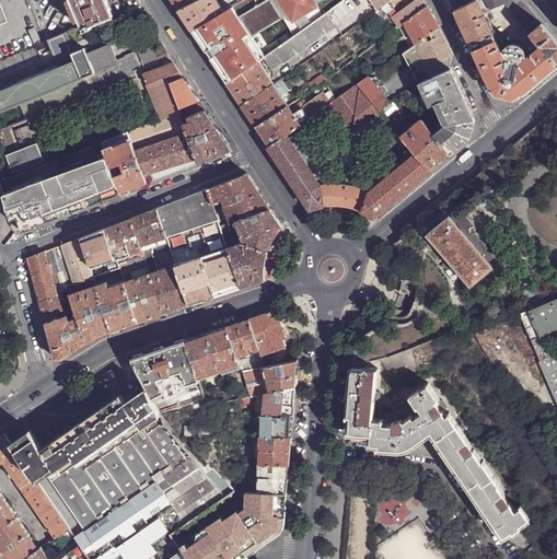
[(68,0),(81,31),(111,18),(107,10),(103,0),(68,0)]
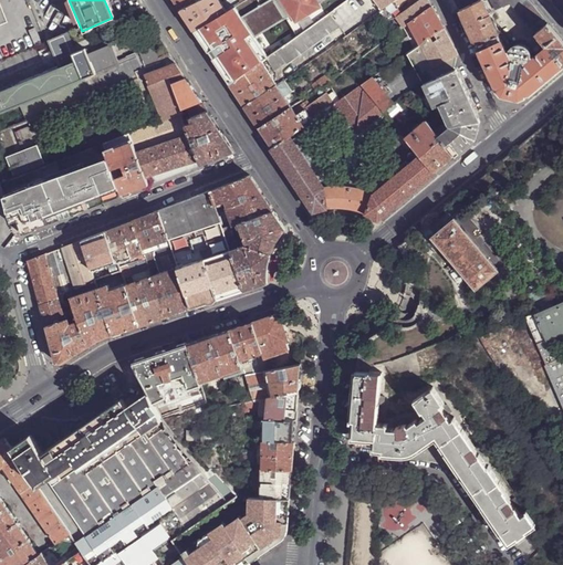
[(170,0),(174,3),(178,11),(198,0),(170,0)]
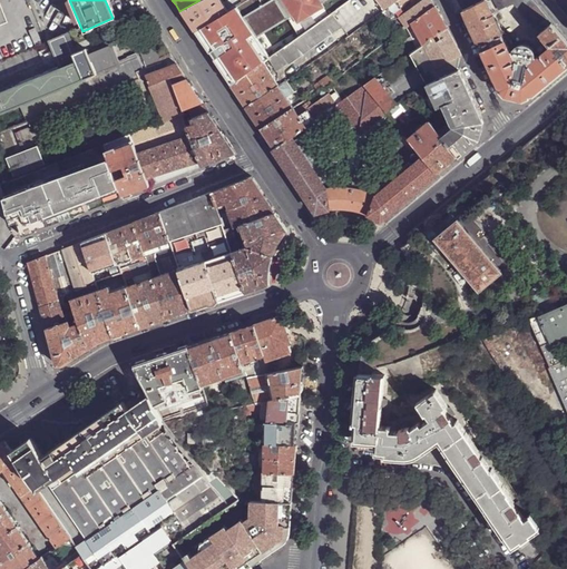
[(187,22),(193,31),(223,13),(225,12),(218,1),(217,0),(199,0),(179,11),(187,22)]
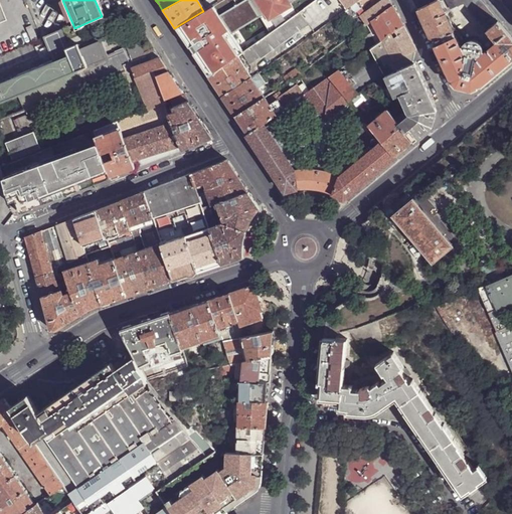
[(220,0),(215,3),(203,11),(201,12),(174,28),(206,78),(234,58),(235,57),(239,55),(269,34),(298,13),(315,0),(220,0)]
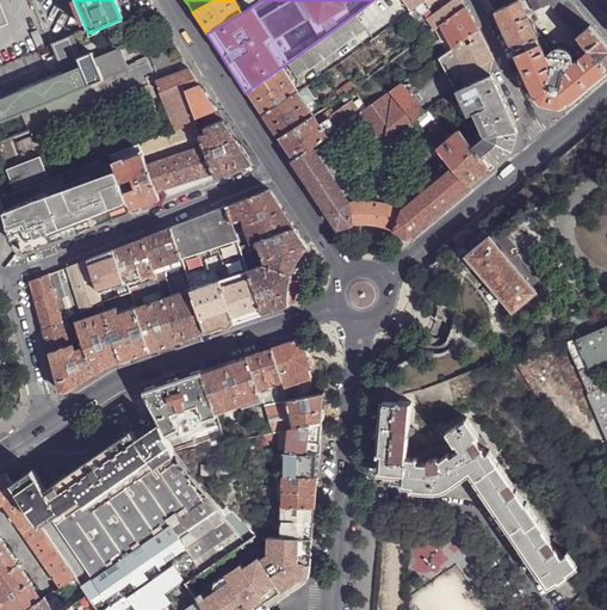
[(398,0),(408,13),(425,0),(398,0)]
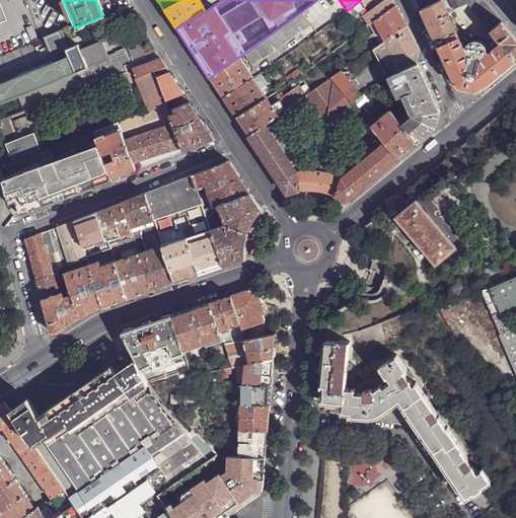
[(361,0),(347,11),(349,14),(355,9),(357,12),(374,0),(361,0)]
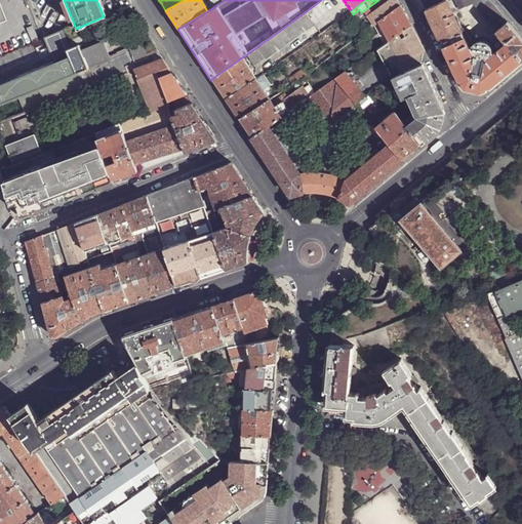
[(388,0),(364,17),(371,26),(376,23),(397,6),(393,0),(388,0)]
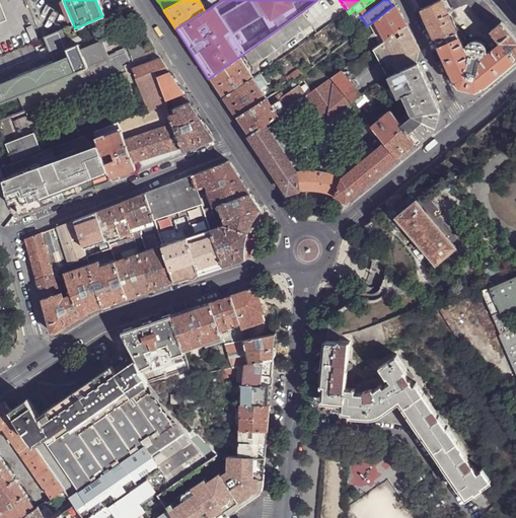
[(400,0),(410,14),(418,9),(413,0),(400,0)]
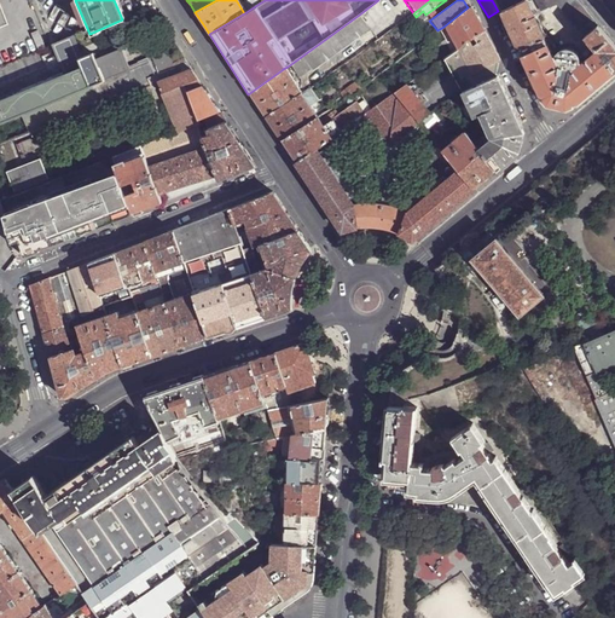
[(492,0),(498,11),(520,0),(492,0)]
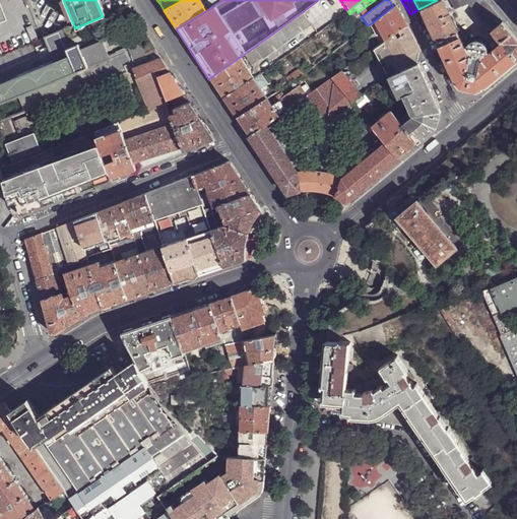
[(465,4),(462,0),(446,0),(452,10),(465,4)]
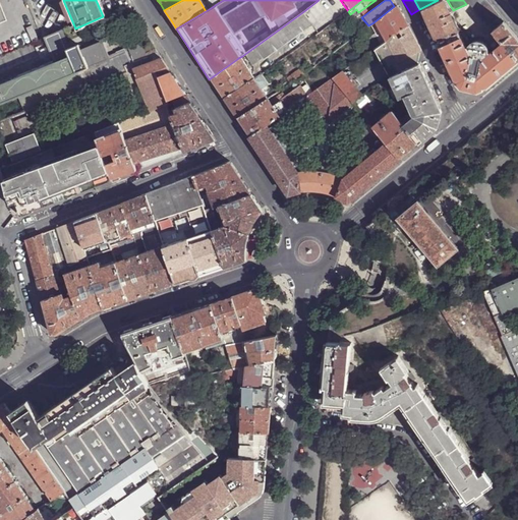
[(470,8),(479,0),(463,0),(466,4),(470,8)]
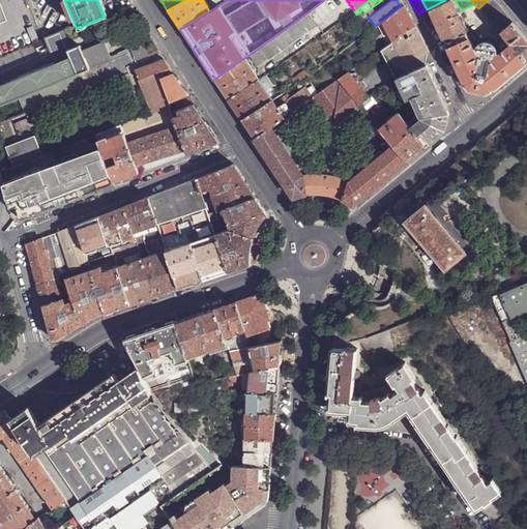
[(482,13),(494,4),(490,0),(488,0),(478,8),(482,13)]
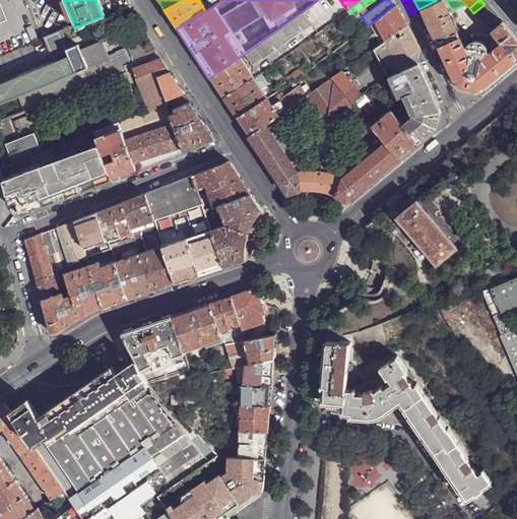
[(453,34),(438,1),(419,11),(434,43),(453,34)]
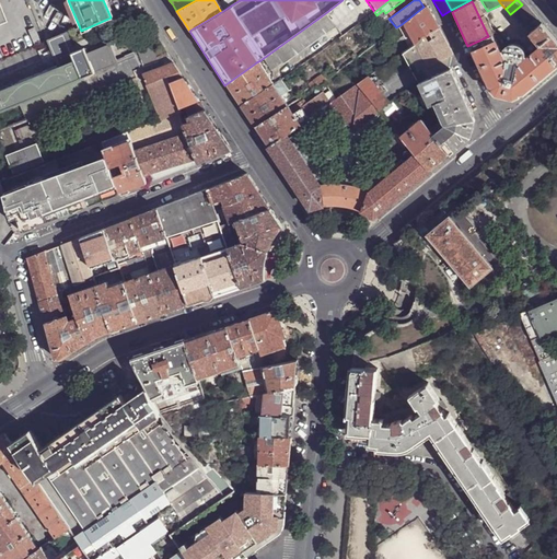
[(515,21),(526,11),(522,4),(510,14),(515,21)]
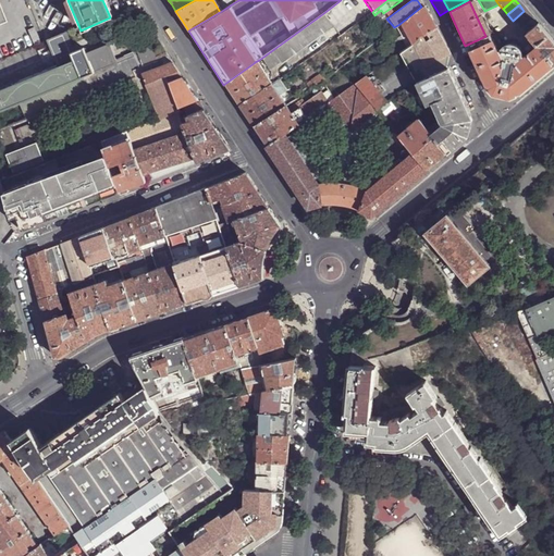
[(399,24),(410,45),(433,28),(421,7),(399,24)]
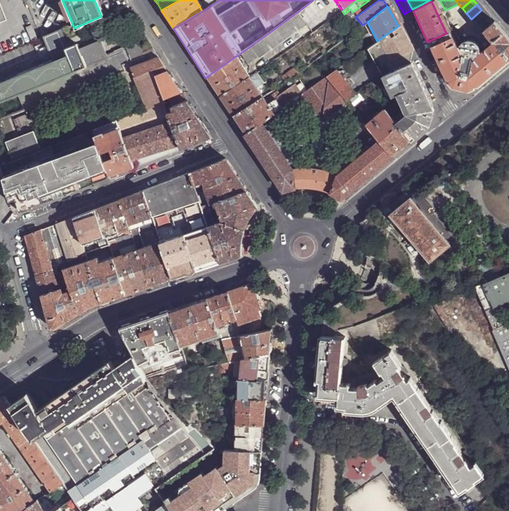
[(476,24),(486,16),(481,10),(471,19),(476,24)]
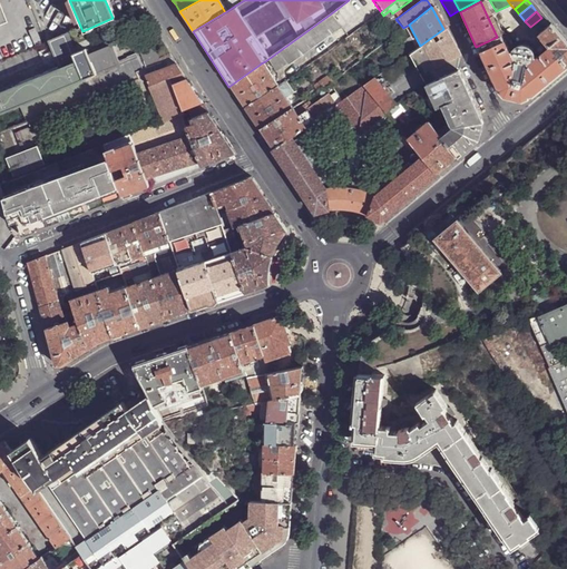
[(330,15),(297,38),(305,49),(338,26),(330,15)]
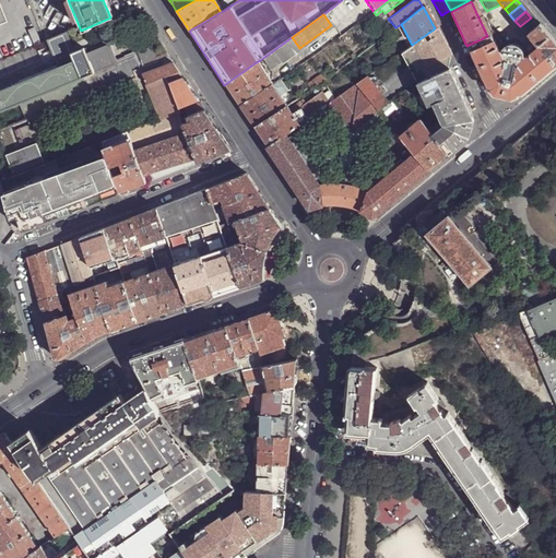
[(527,34),(537,24),(531,18),(520,26),(527,34)]
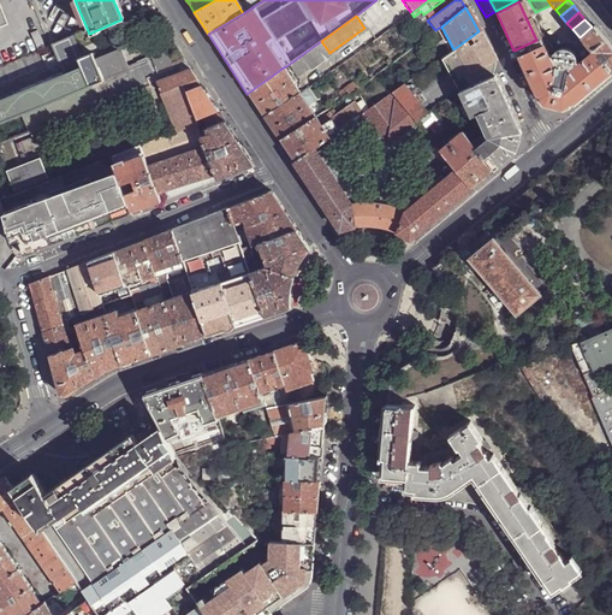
[(435,30),(446,54),(453,49),(441,27),(435,30)]
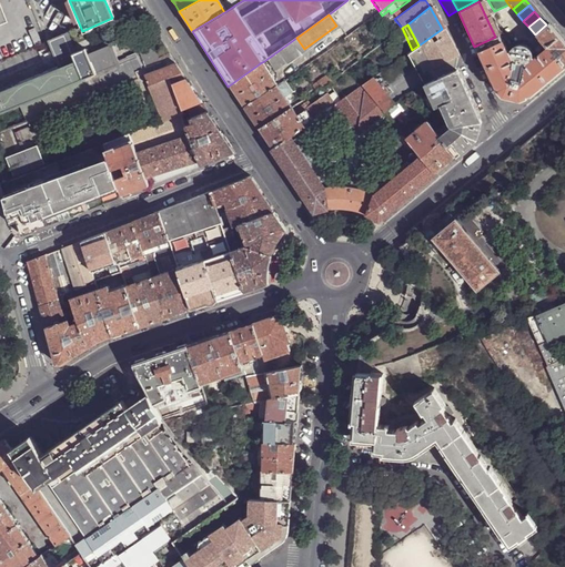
[(564,64),(564,47),(546,24),(535,34),(546,48),(563,67),(564,64)]
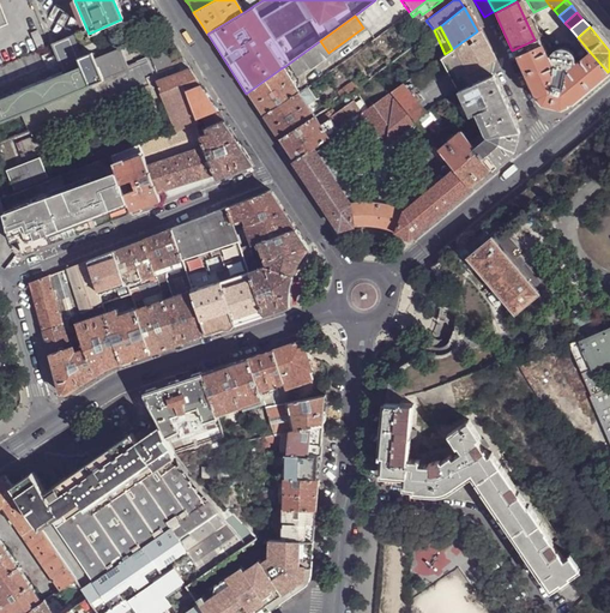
[(412,36),(417,43),(426,36),(421,30),(412,36)]
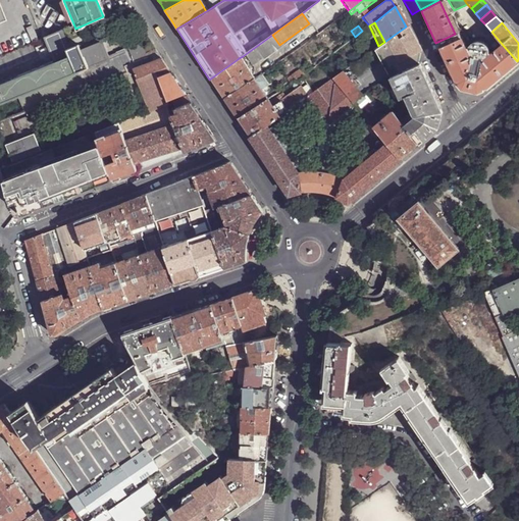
[(384,42),(378,46),(374,50),(387,79),(417,65),(419,51),(406,27),(384,42)]
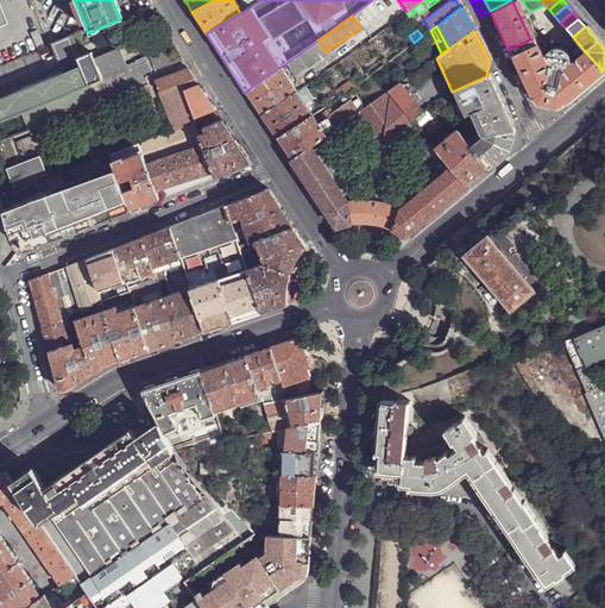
[(49,44),(56,63),(77,55),(70,36),(49,44)]
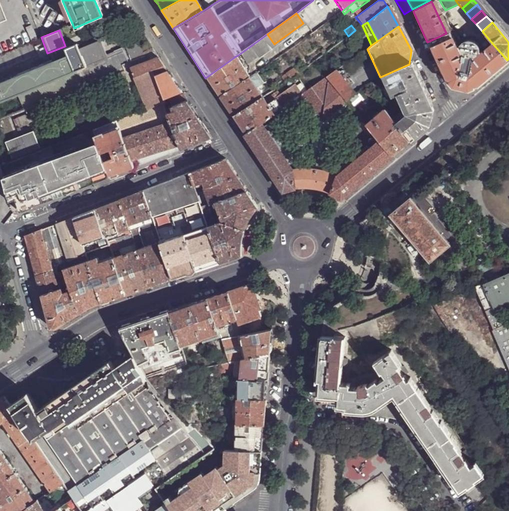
[(446,35),(446,33),(427,42),(443,79),(447,81),(446,83),(450,87),(466,91),(472,88),(472,86),(476,86),(490,74),(507,60),(492,43),(480,53),(479,53),(479,52),(477,52),(475,47),(474,45),(471,43),(471,42),(470,42),(465,41),(465,43),(462,43),(459,44),(455,48),(454,48),(452,48),(446,35)]
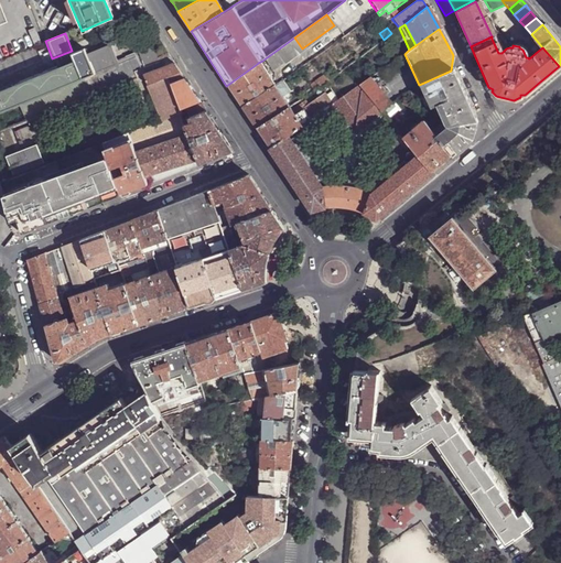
[(294,38),(262,61),(269,73),(302,49),(294,38)]
